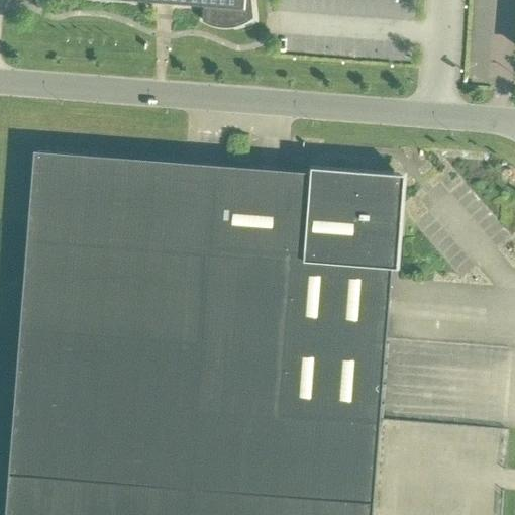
[(249,0),(117,0),(202,7),(201,23),(204,25),(207,26),(212,28),(216,29),(220,29),(225,30),(229,29),(231,29),(235,28),(235,30),(251,20),(249,0)]
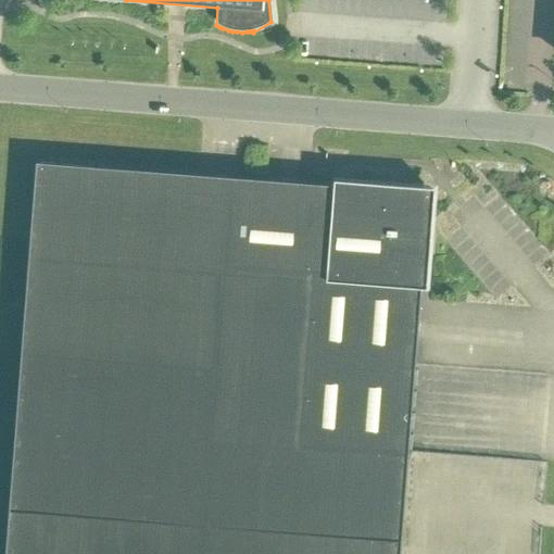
[(389,61),(406,61),(406,43),(389,43),(389,61)]
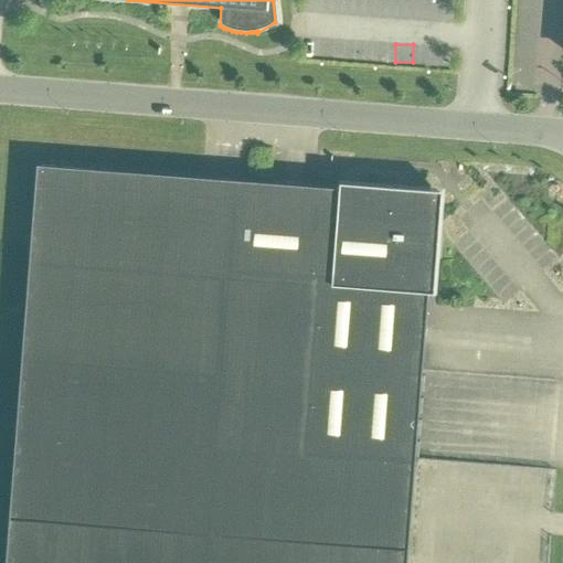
[(406,562),(433,231),(432,231),(433,208),(424,197),(401,194),(401,193),(36,166),(4,562),(406,562)]
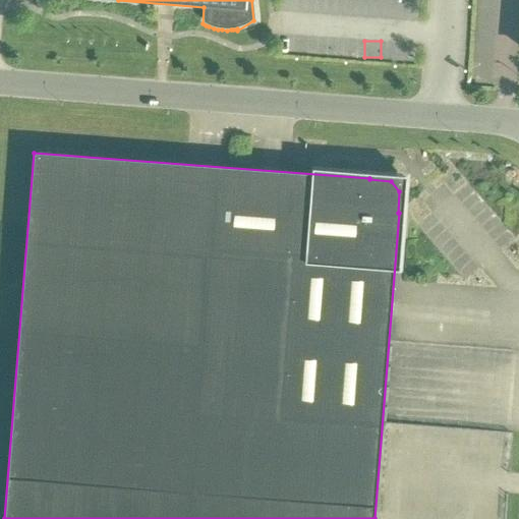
[(426,326),(426,291),(416,292),(416,338),(425,338),(425,326),(426,326)]
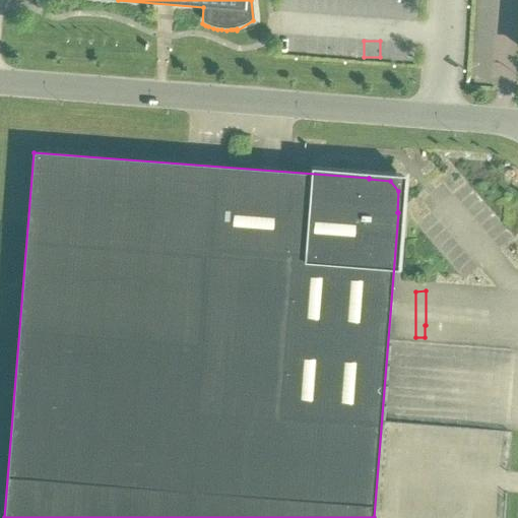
[(513,467),(514,428),(430,426),(429,461),(438,462),(439,447),(467,448),(467,457),(493,458),(492,502),(497,502),(497,476),(506,476),(506,467),(513,467)]
